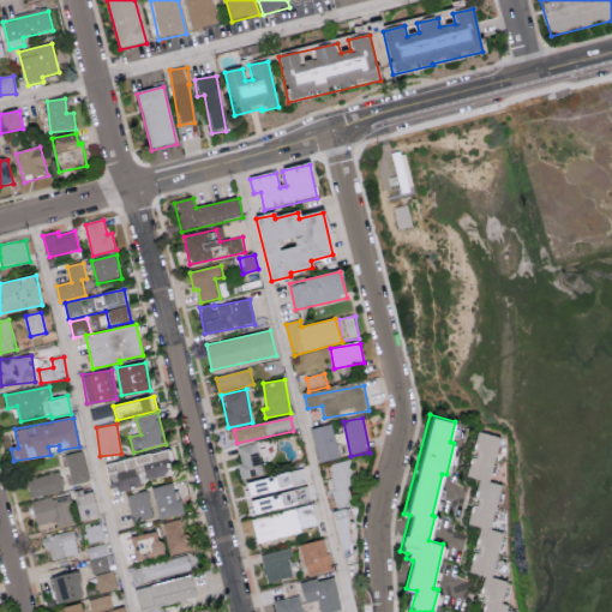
[(312,430),(321,463),(341,457),(331,424),(312,430)]
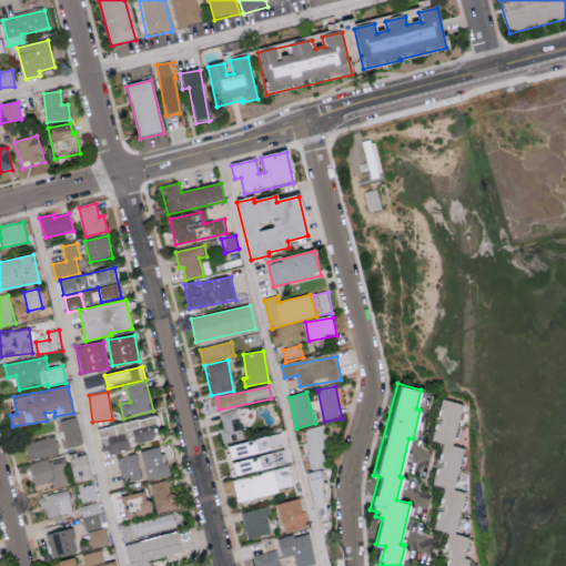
[(443,398),(432,442),(444,444),(433,485),(446,488),(436,527),(452,532),(445,555),(452,556),(448,565),(470,565),(472,559),(466,557),(472,537),(457,534),(468,493),(454,488),(465,447),(454,445),(465,405),(443,398)]
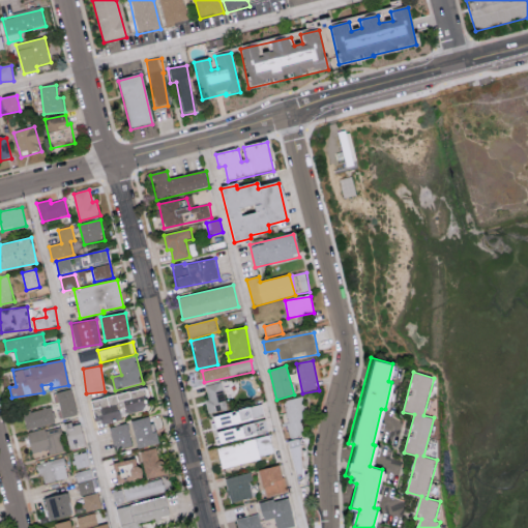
[(228,410),(222,383),(206,386),(209,401),(206,401),(208,414),(228,410)]
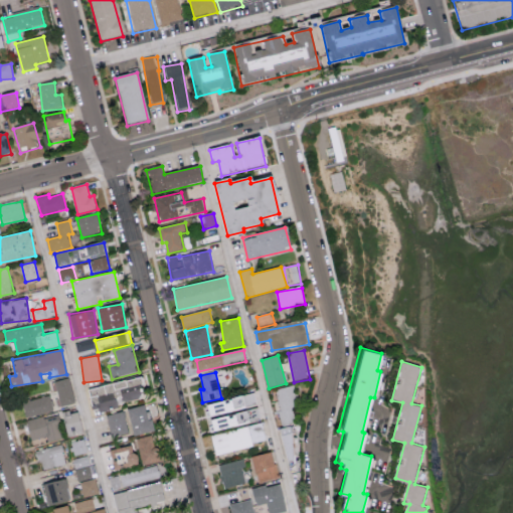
[(89,388),(94,413),(119,407),(118,402),(145,396),(141,377),(89,388)]
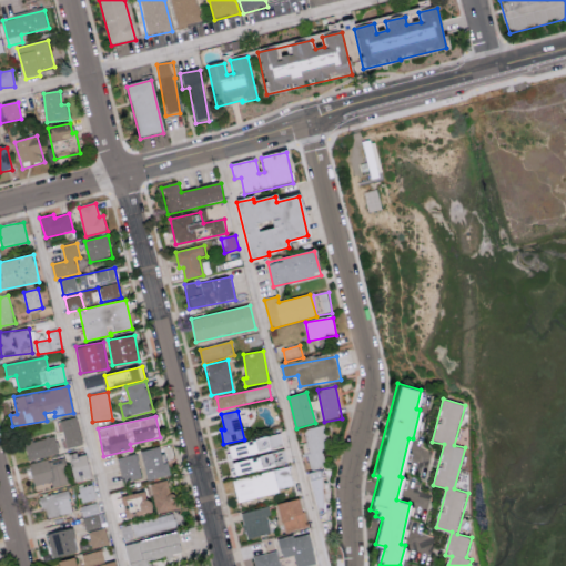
[(66,448),(82,445),(79,418),(61,421),(66,448)]
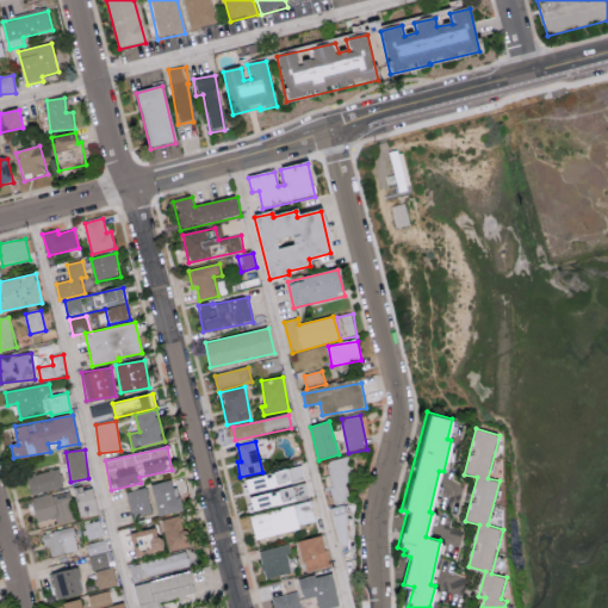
[(336,506),(352,502),(348,485),(357,484),(351,458),(327,463),(336,506)]
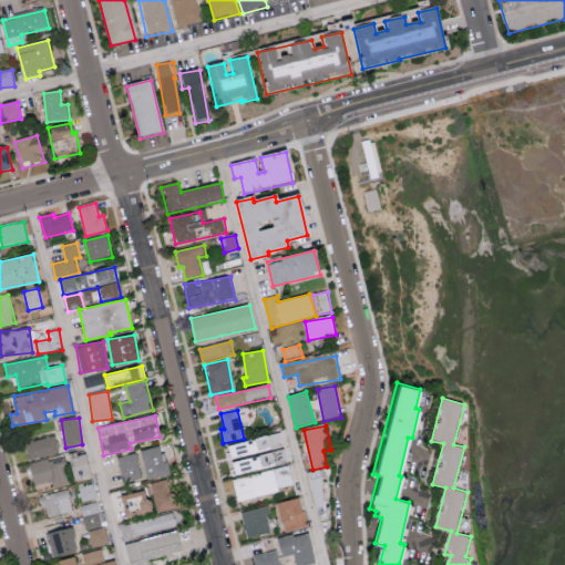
[(288,463),(281,433),(227,445),(230,460),(232,460),(235,475),(288,463)]
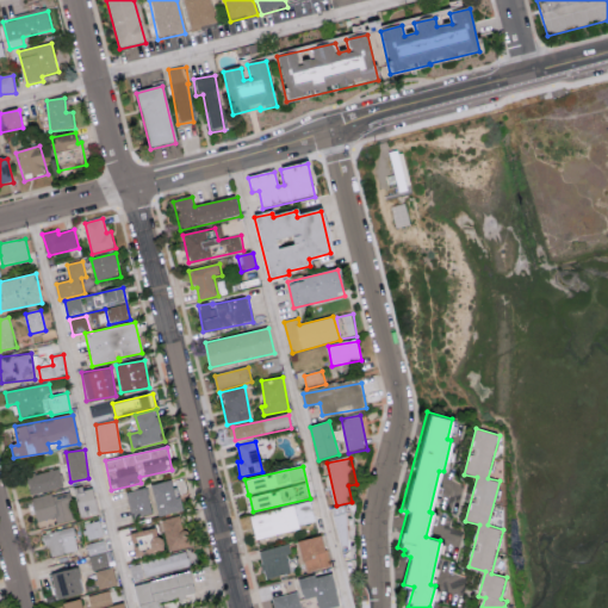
[(28,477),(31,494),(63,488),(61,471),(28,477)]
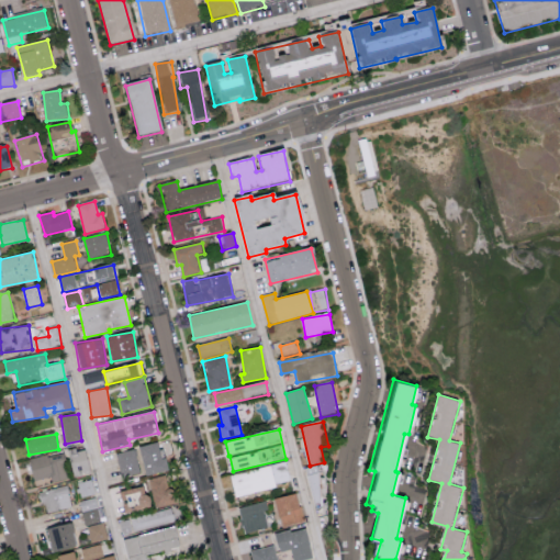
[(160,443),(140,447),(146,476),(167,472),(160,443)]
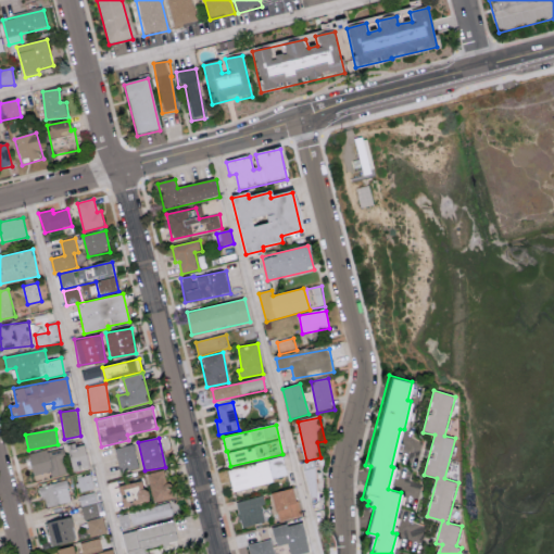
[(85,444),(68,447),(73,471),(89,469),(85,444)]
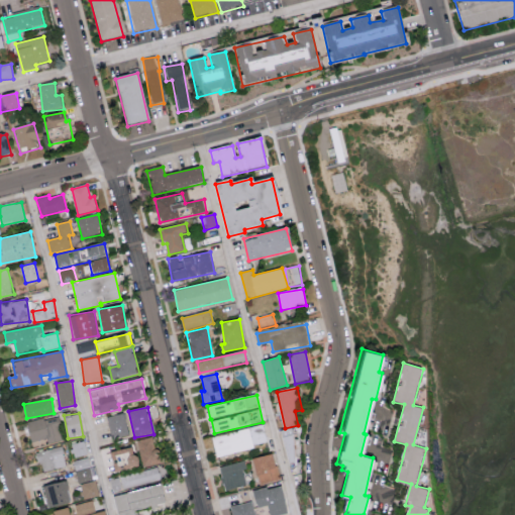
[(109,416),(111,438),(128,436),(125,414),(109,416)]
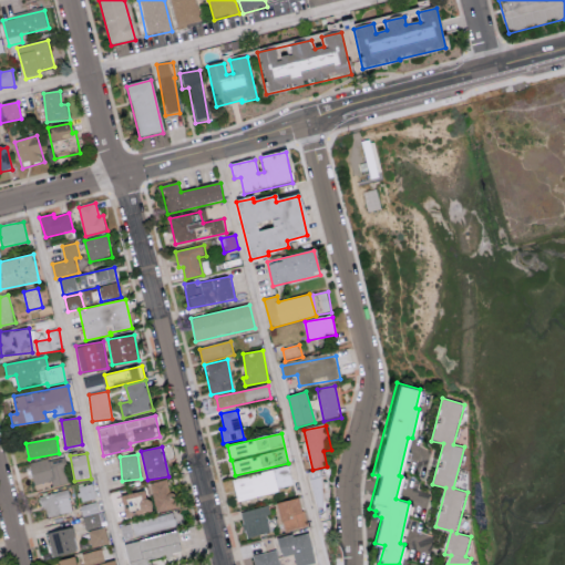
[(36,486),(53,481),(54,488),(71,483),(63,456),(30,466),(36,486)]
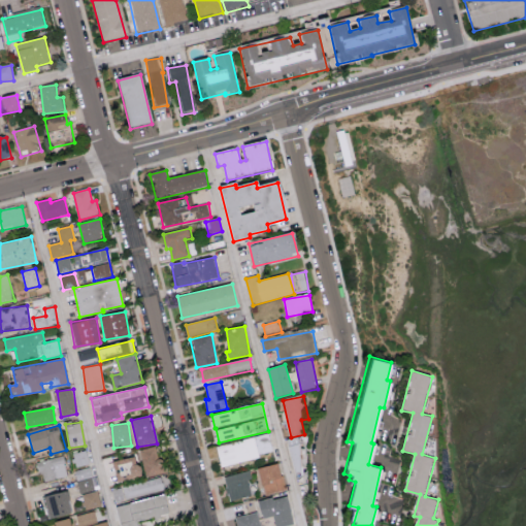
[(274,454),(269,434),(218,448),(222,467),(274,454)]
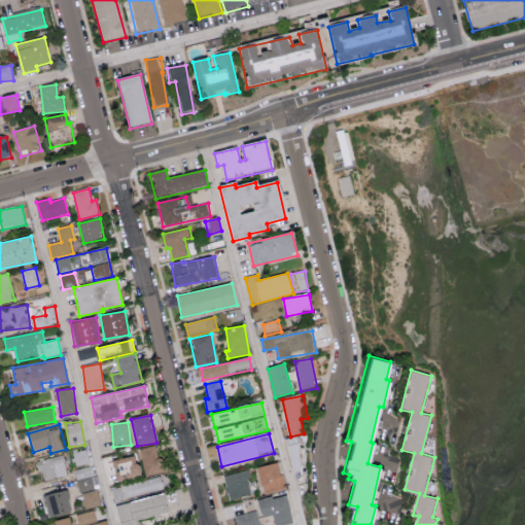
[(290,438),(291,473),(300,473),(299,438),(290,438)]
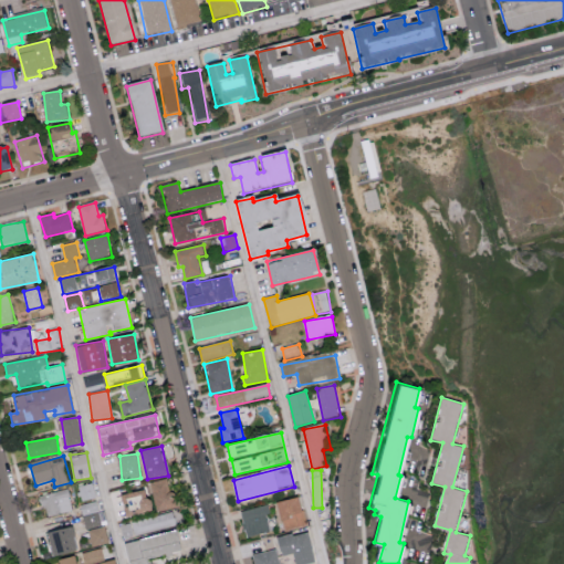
[(176,509),(170,480),(152,483),(156,512),(176,509)]
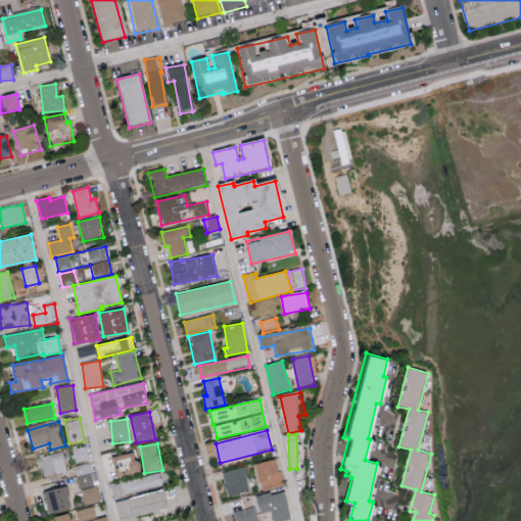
[(90,462),(88,447),(74,450),(77,464),(90,462)]
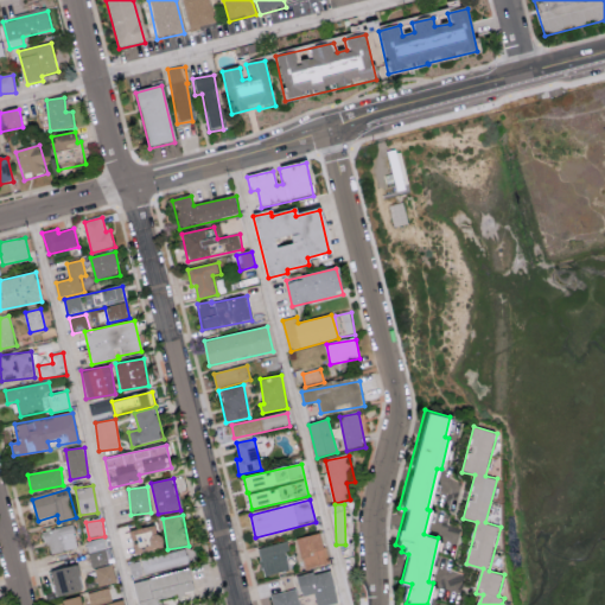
[(135,555),(163,548),(157,524),(128,532),(135,555)]
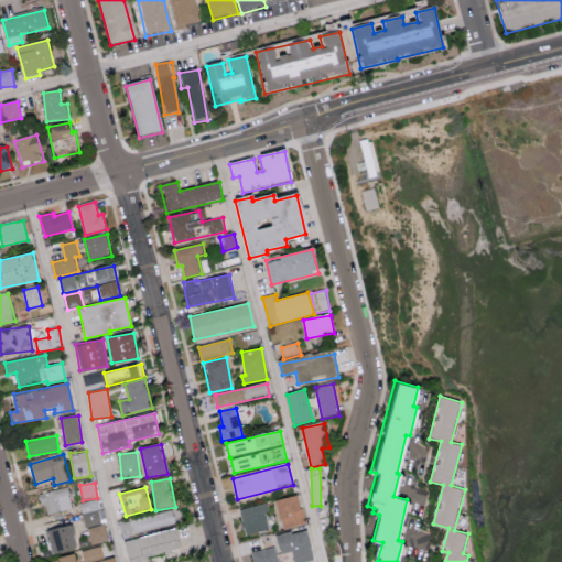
[(74,509),(68,488),(42,495),(46,516),(74,509)]
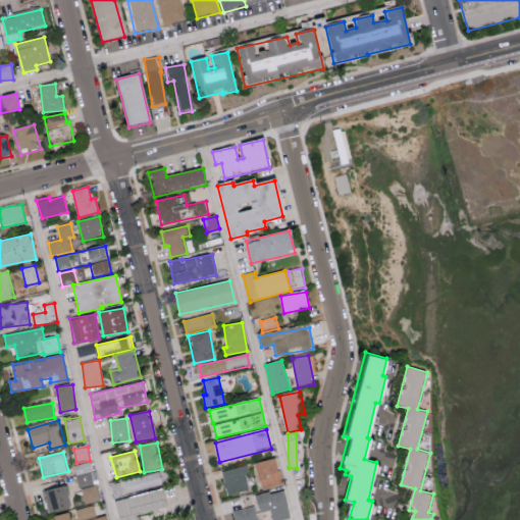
[(256,462),(260,490),(282,486),(277,459),(256,462)]
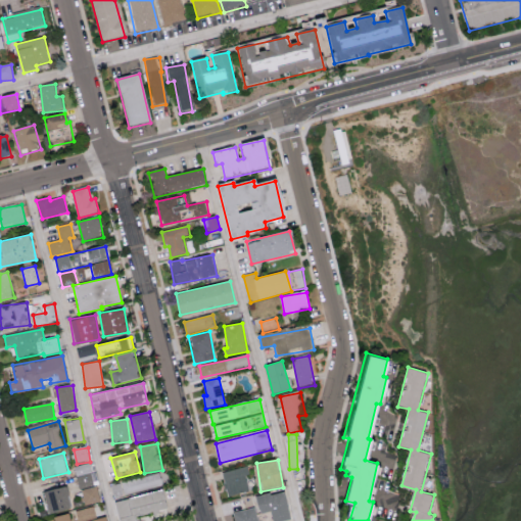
[(80,488),(95,486),(91,465),(77,467),(80,488)]
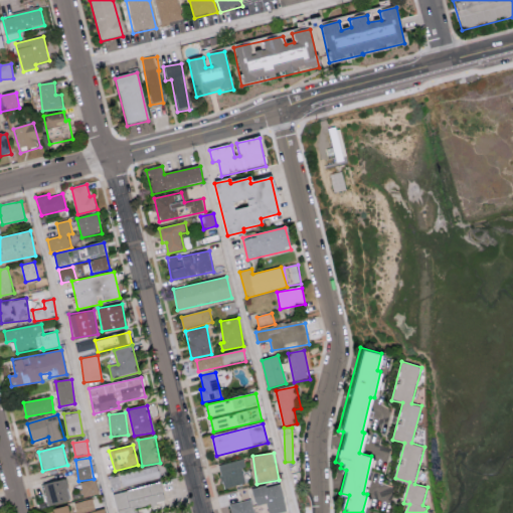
[(243,461),(221,464),(223,487),(246,485),(243,461)]
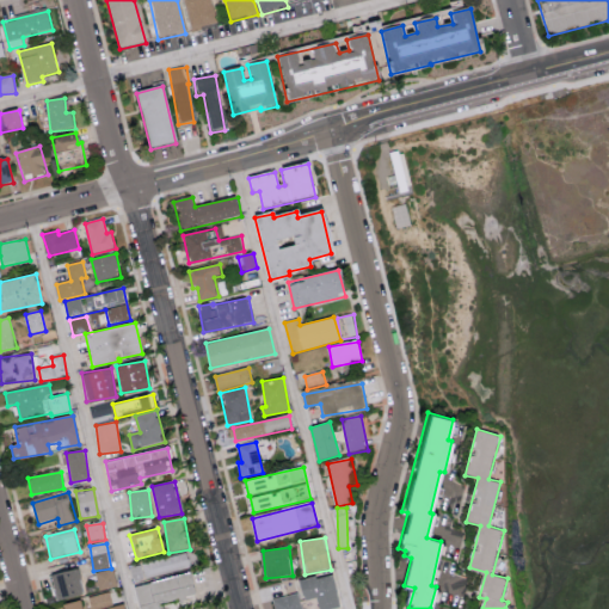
[(148,580),(191,568),(186,554),(143,565),(148,580)]
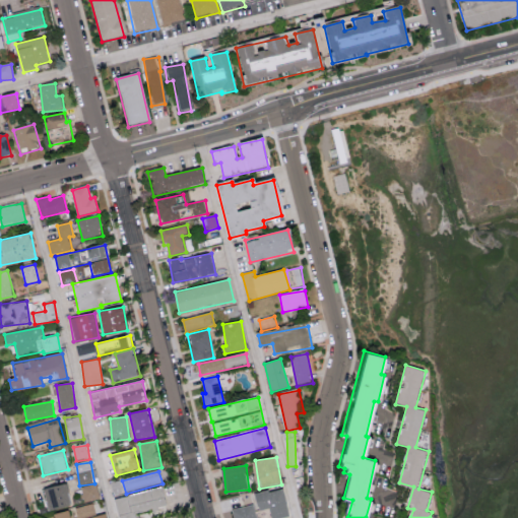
[(113,482),(115,495),(124,494),(122,481),(113,482)]
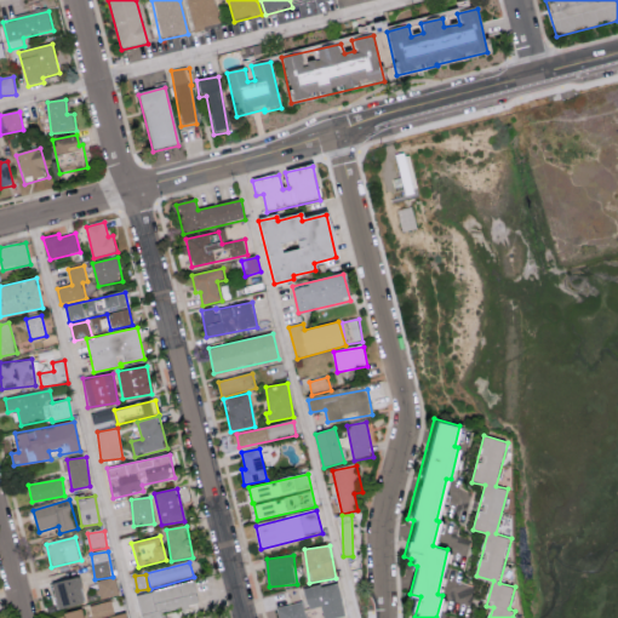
[(51,584),(58,610),(86,602),(78,577),(51,584)]
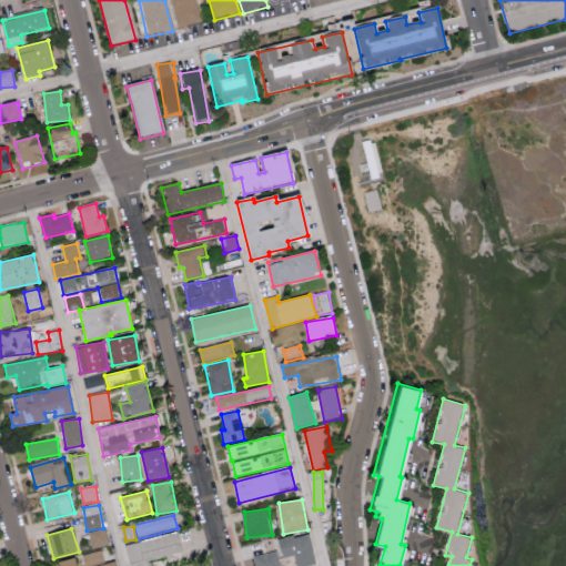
[(93,549),(110,545),(105,528),(89,533),(93,549)]
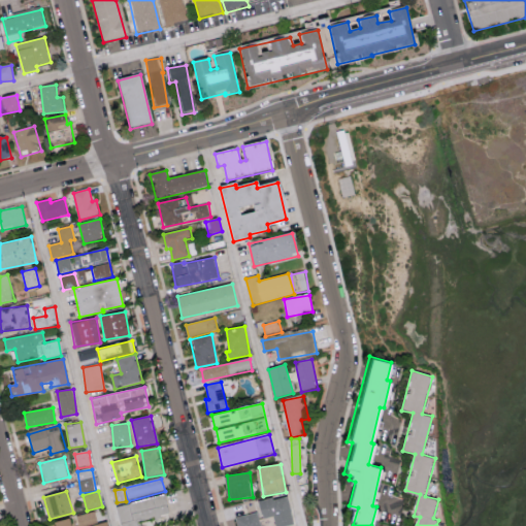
[(126,525),(169,513),(164,494),(117,507),(122,525),(126,525)]
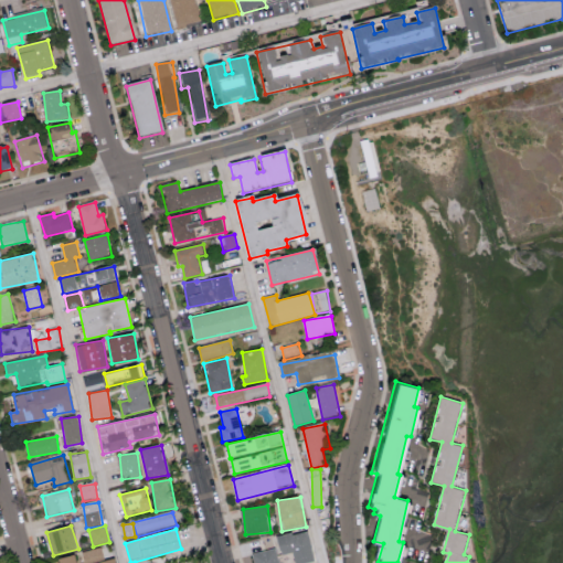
[(315,562),(309,531),(277,538),(280,555),(293,553),(295,562),(315,562)]
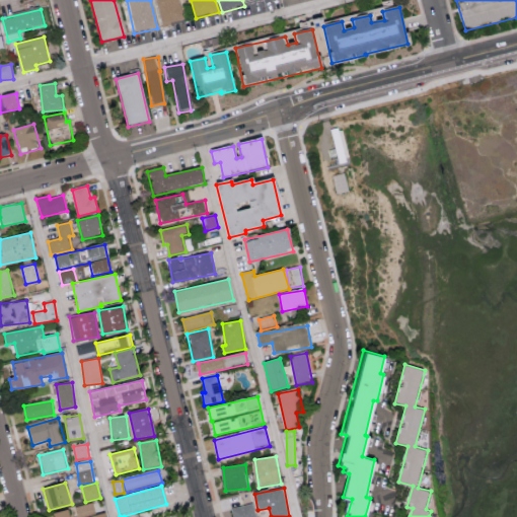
[(106,516),(105,513),(96,515),(94,504),(76,508),(78,516),(71,516),(69,510),(52,513),(53,516),(106,516)]
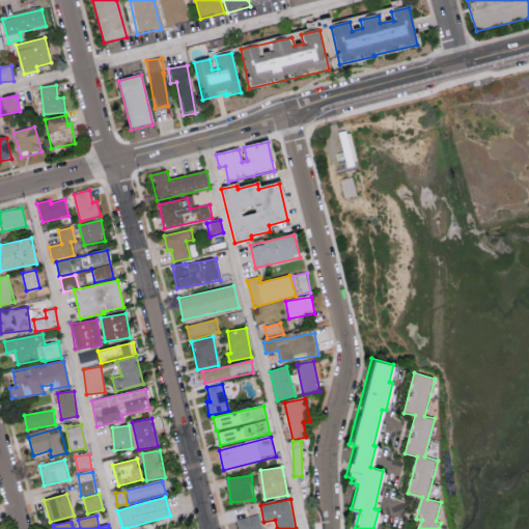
[(238,522),(239,528),(262,528),(259,516),(238,522)]
